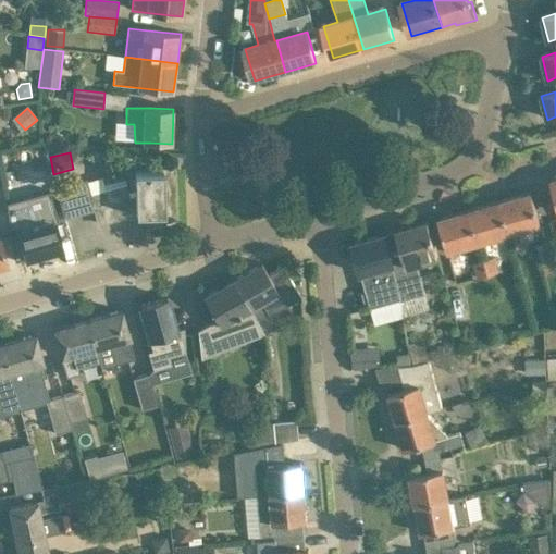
[(135,174),(135,183),(127,185),(126,181),(120,183),(104,186),(106,192),(93,196),(100,224),(130,217),(137,214),(147,214),(147,219),(174,218),(172,173),(135,174)]
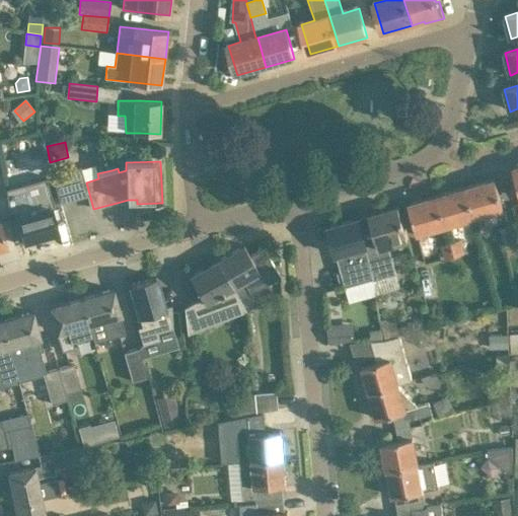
[(69,174),(54,178),(61,204),(75,200),(69,174)]
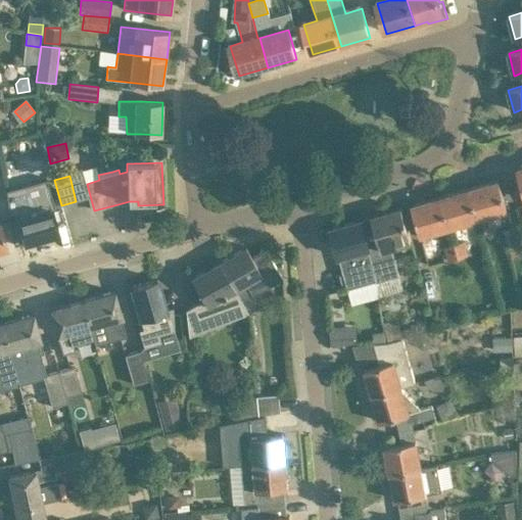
[(489,190),(500,226),(521,219),(521,216),(512,184),(489,190)]
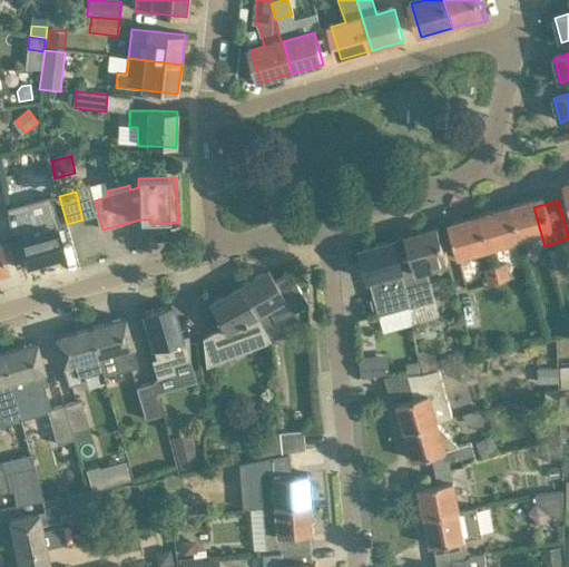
[(58,234),(50,212),(35,216),(39,232),(29,234),(25,220),(21,206),(8,211),(16,266),(17,269),(28,265),(28,266),(64,256),(58,234)]
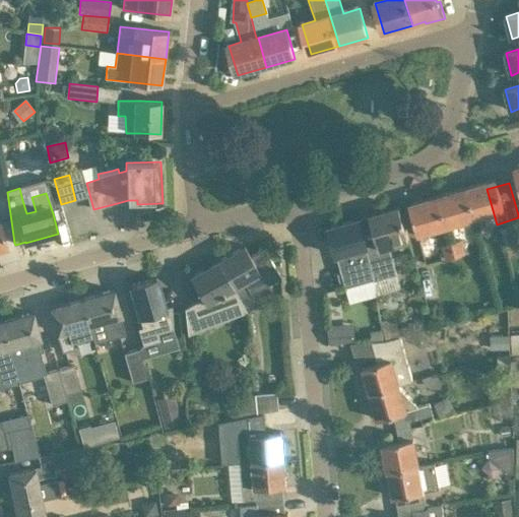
[(487,189),(465,195),(475,231),(497,224),(487,189)]
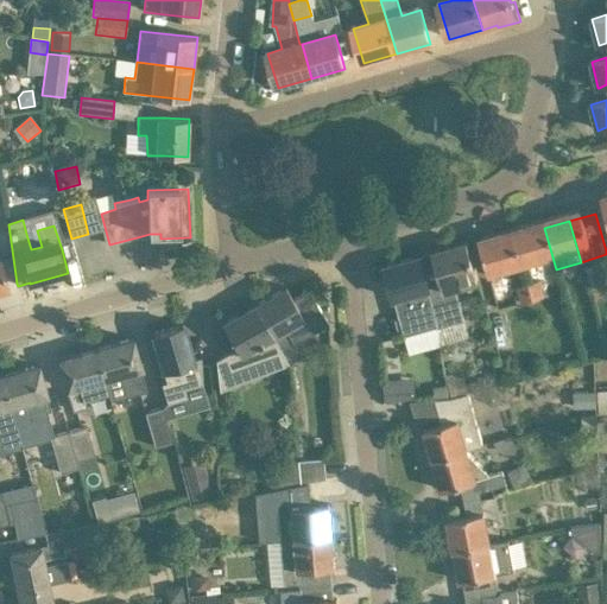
[(544,228),(519,235),(531,277),(556,269),(544,228)]
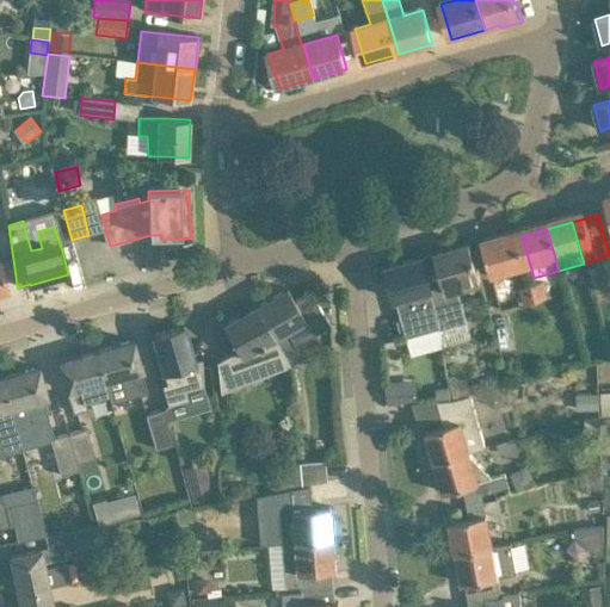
[(509,285),(534,278),(522,236),(497,243),(509,285)]
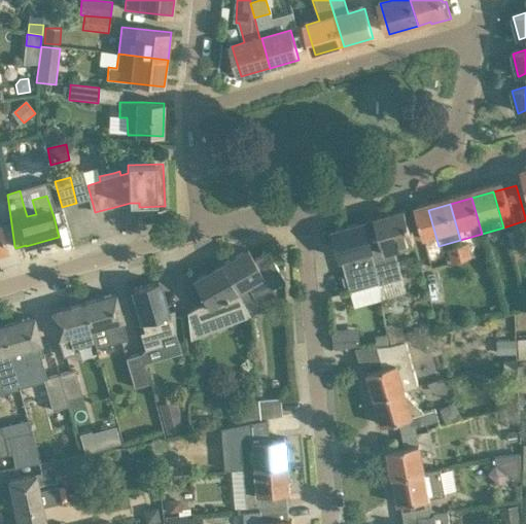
[(382,243),(372,246),(374,251),(372,251),(375,263),(381,286),(405,279),(395,250),(415,244),(406,211),(376,220),(382,243)]
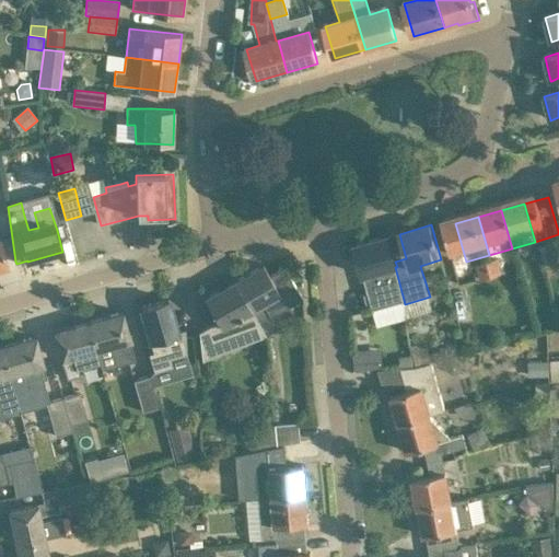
[(364,276),(369,294),(365,296),(369,311),(373,310),(374,311),(380,327),(407,321),(405,304),(398,279),(395,267),(397,267),(395,262),(388,236),(354,246),(363,277),(364,276)]
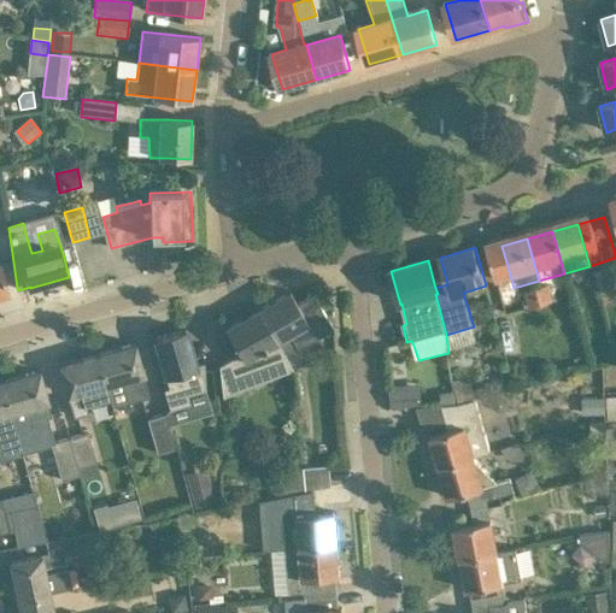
[(531,307),(555,300),(550,286),(527,293),(531,307)]
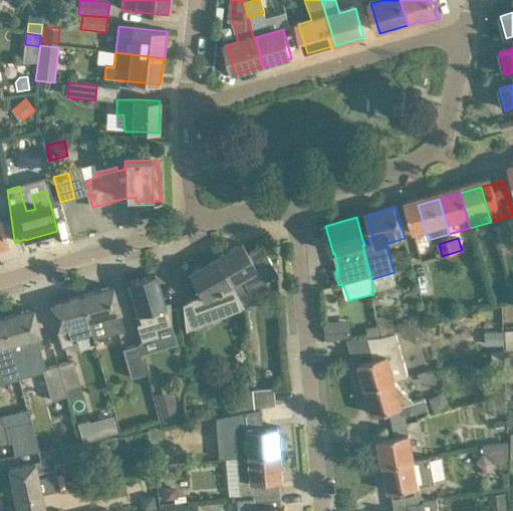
[(256,302),(249,291),(278,275),(263,248),(249,255),(242,244),(217,259),(232,285),(245,308),(256,302)]
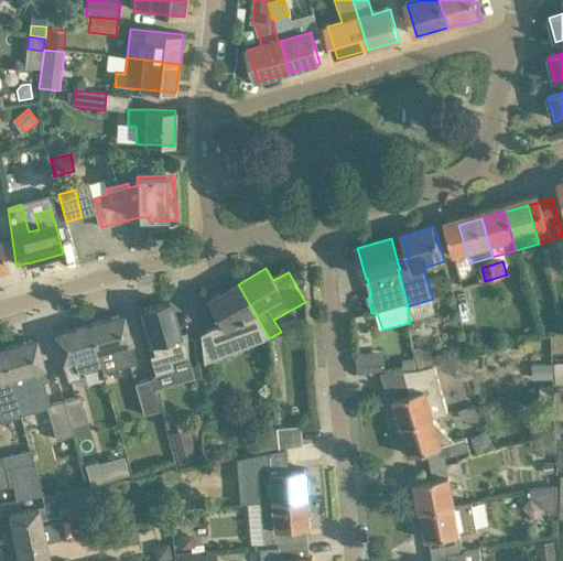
[(550,281),(553,294),(562,292),(558,279),(550,281)]
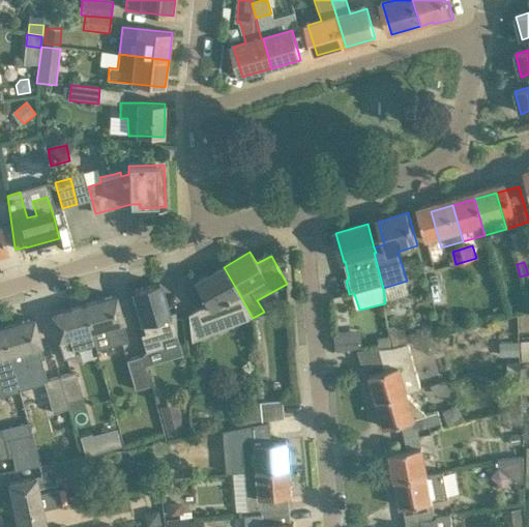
[(520,276),(517,264),(508,267),(512,279),(520,276)]
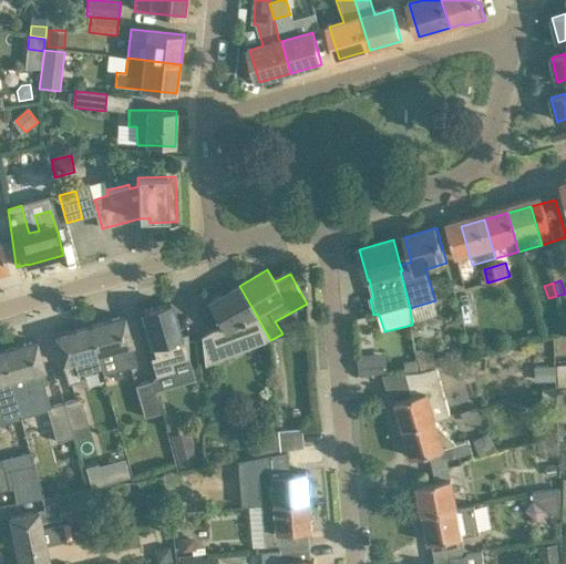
[(222,326),(208,334),(202,338),(205,366),(250,339),(240,324),(256,315),(239,286),(208,304),(222,326)]
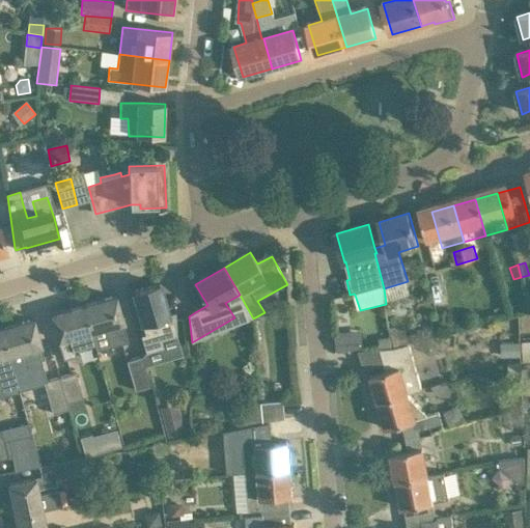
[(474,277),(478,289),(485,287),(482,275),(474,277)]
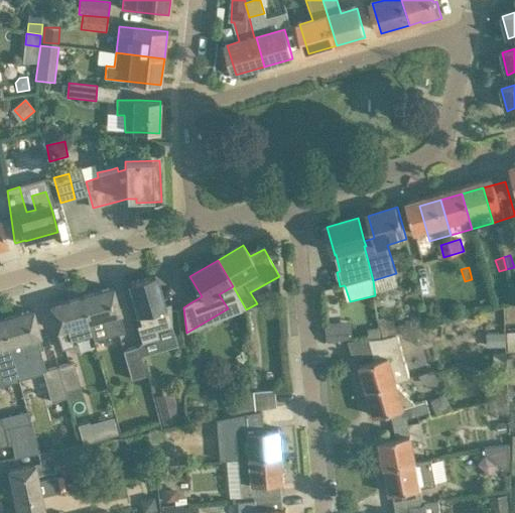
[(465,281),(461,269),(454,271),(457,283),(465,281)]
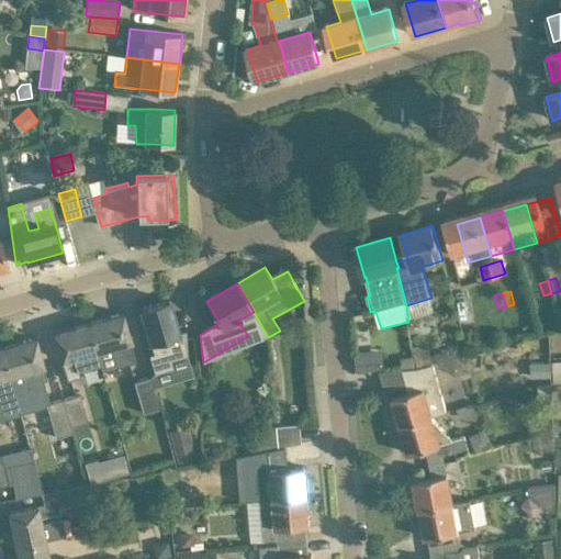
[(147,331),(155,356),(150,357),(155,375),(174,369),(171,360),(188,356),(187,333),(179,334),(176,323),(170,302),(142,310),(147,331)]
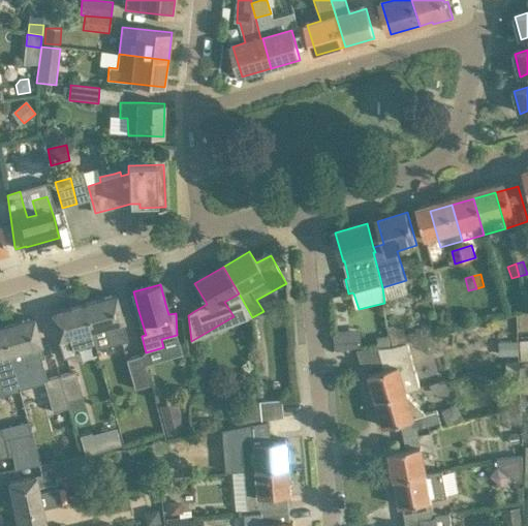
[(116,297),(84,306),(91,331),(112,326),(117,343),(128,340),(122,316),(116,297)]
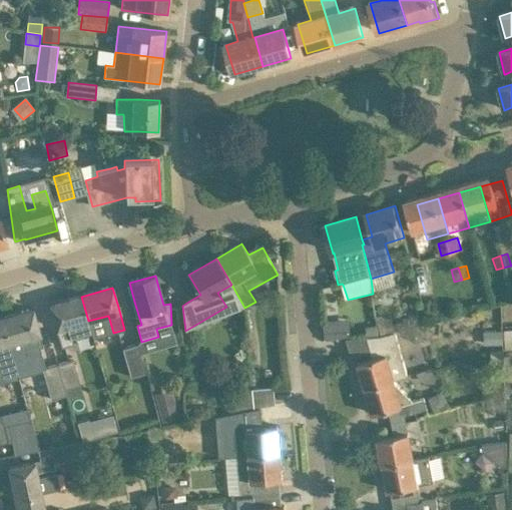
[(51,305),(56,325),(63,348),(73,346),(71,340),(91,335),(88,321),(81,297),(51,305)]
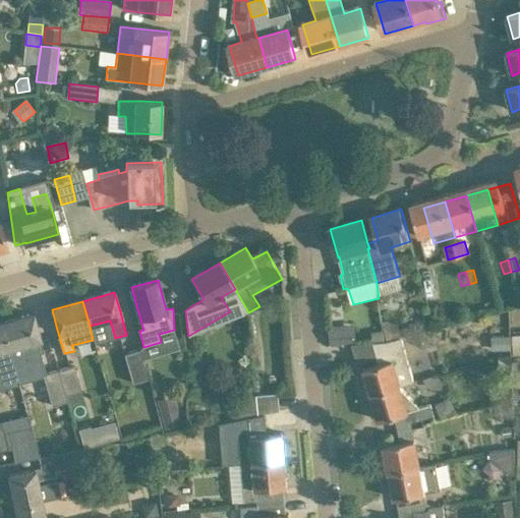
[(34,315),(1,325),(13,367),(46,358),(34,315)]
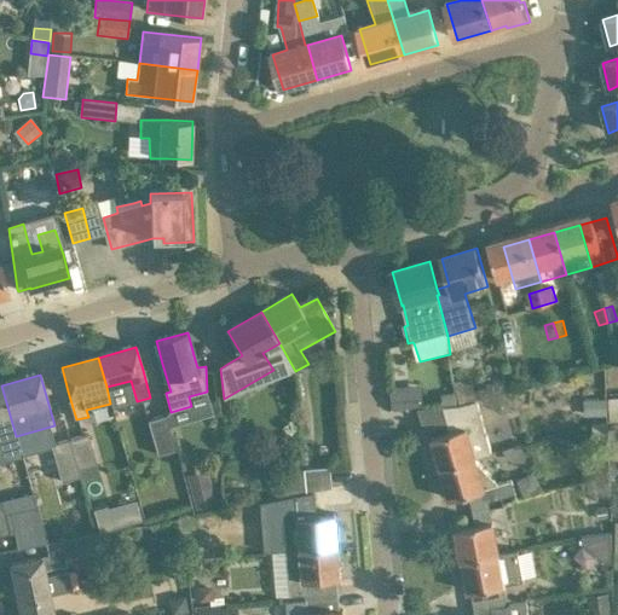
[(0,452),(3,452),(0,445),(0,441),(16,436),(1,386),(0,384),(0,452)]
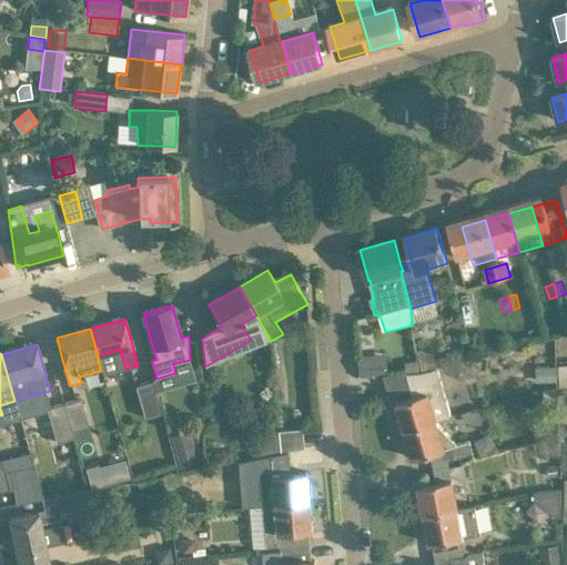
[(361,376),(377,375),(376,360),(360,362),(361,376)]
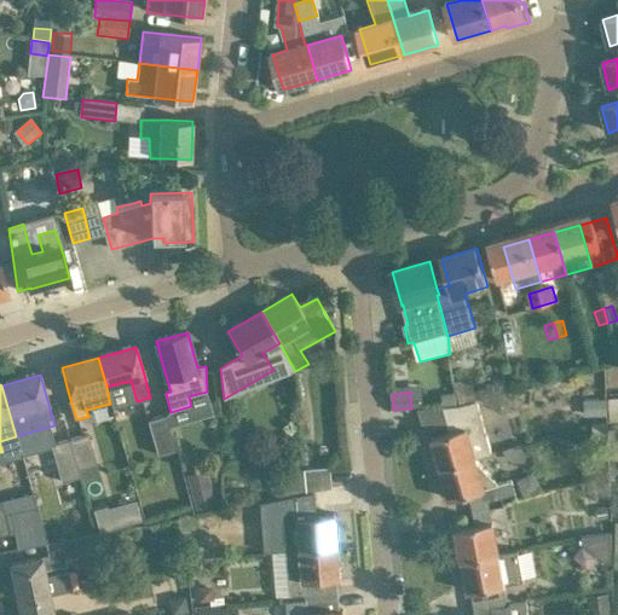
[(460,407),(457,394),(442,396),(444,408),(460,407)]
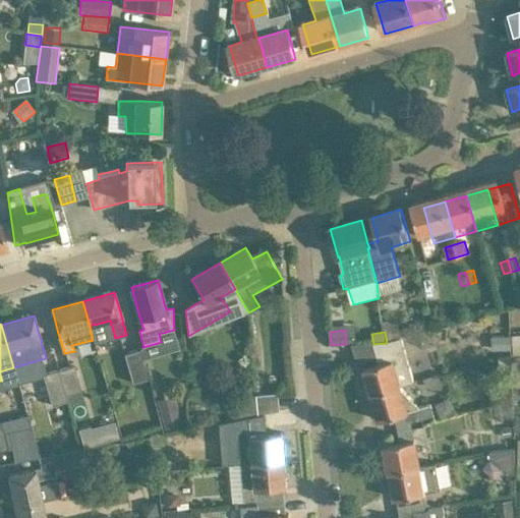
[(493,339),(493,352),(511,351),(511,338),(504,338),(493,339)]
